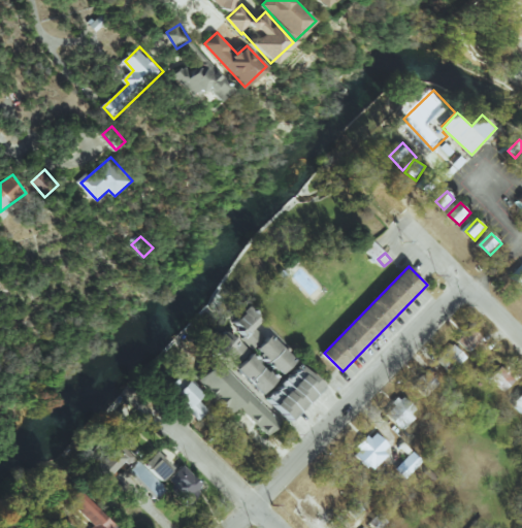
[(261,323),(249,306),(232,319),(245,335),(261,323)]
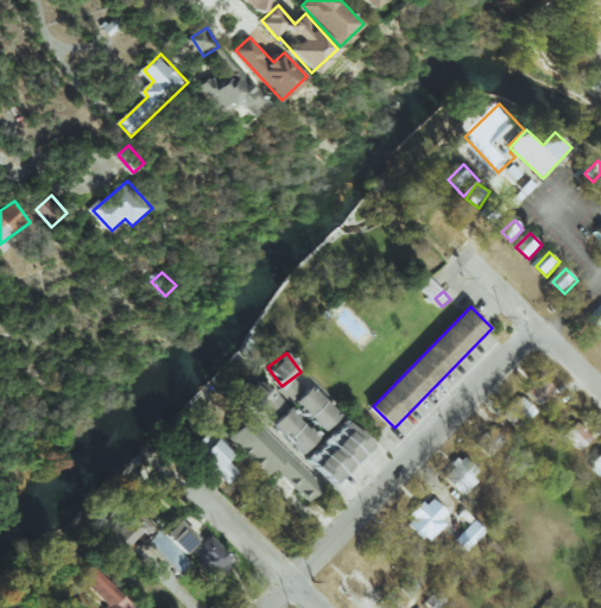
[(530,396),(548,404),(557,385),(539,375),(530,396)]
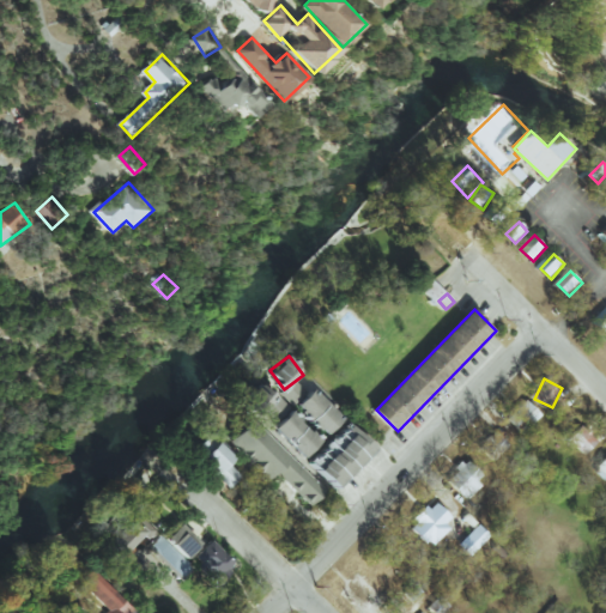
[(261,414),(267,410),(277,423),(291,412),(266,380),(246,395),(261,414)]
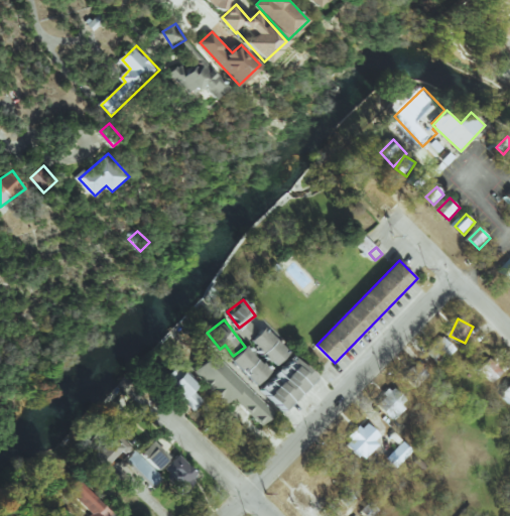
[(278,366),(291,351),(265,328),(252,342),(278,366)]
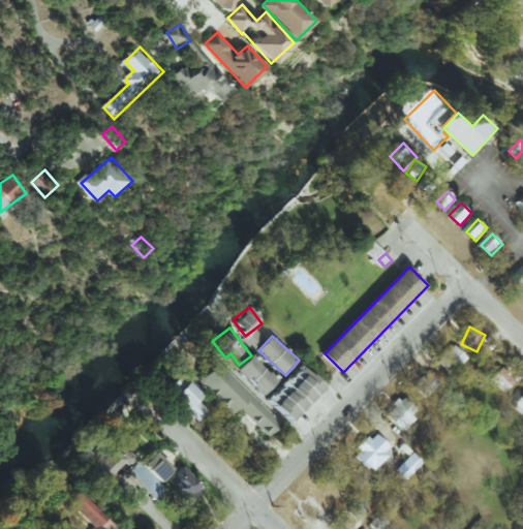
[(440,361),(448,369),(454,363),(460,368),(470,359),(457,344),(440,361)]
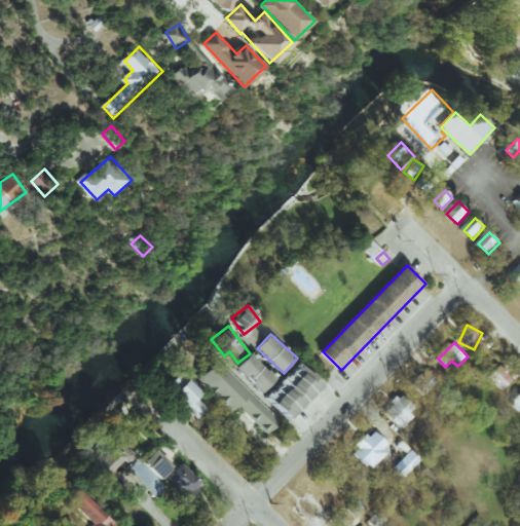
[(279,377),(252,352),(237,367),(264,391),(279,377)]
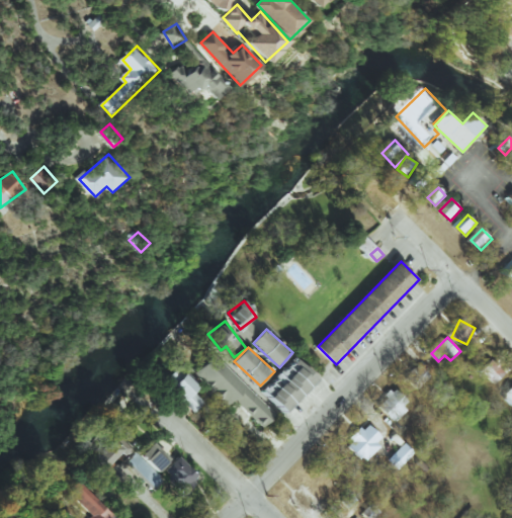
[(215,352),(196,372),(230,405),(236,399),(266,427),(278,414),(215,352)]
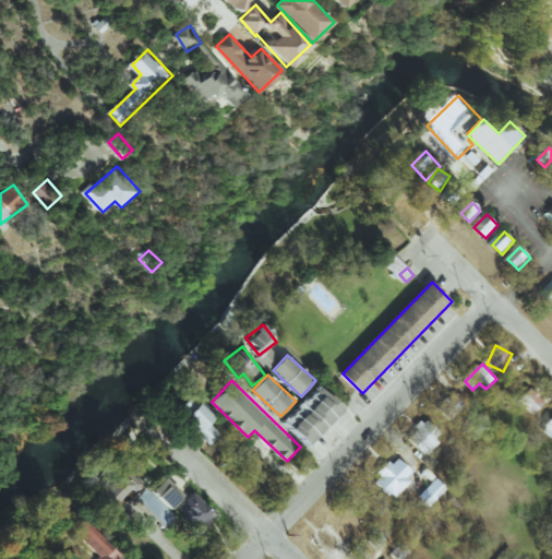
[(309,444),(344,408),(319,385),(298,408),(285,421),(309,444)]
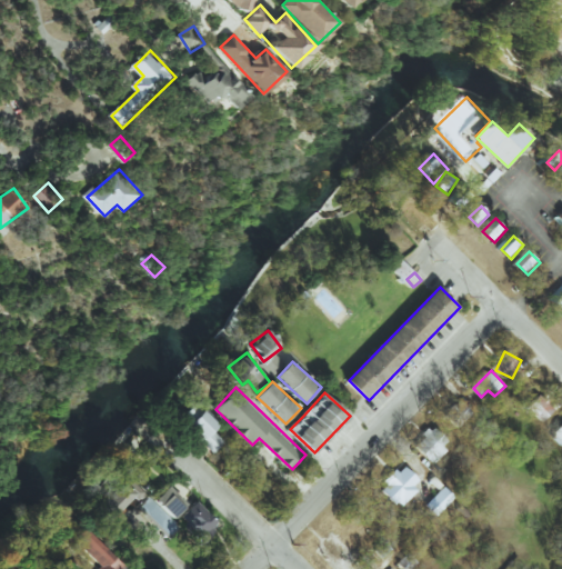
[(545,421),(557,408),(541,393),(529,407),(545,421)]
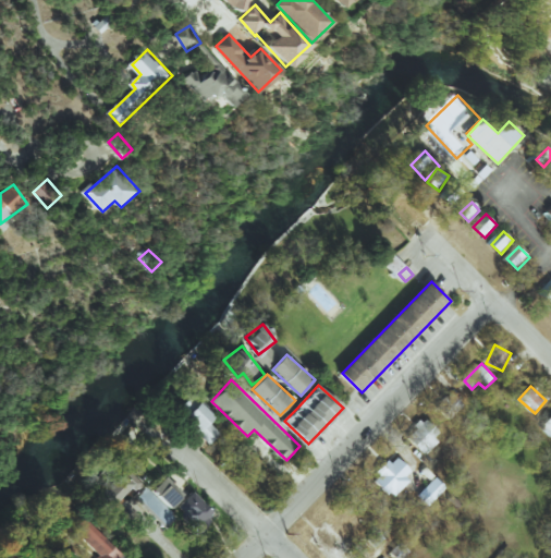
[(466,404),(453,392),(439,408),(452,420),(466,404)]
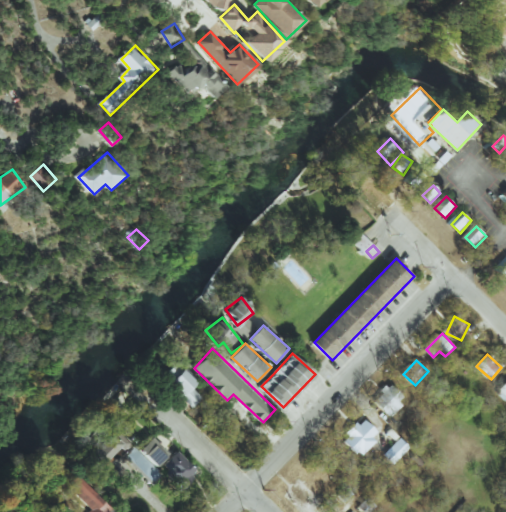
[(186,367),(180,361),(167,373),(172,379),(186,367)]
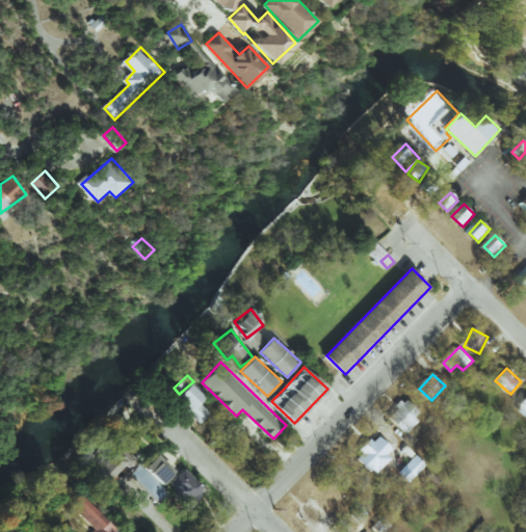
[(203,401),(207,397),(193,383),(178,398),(203,424),(213,413),(203,401)]
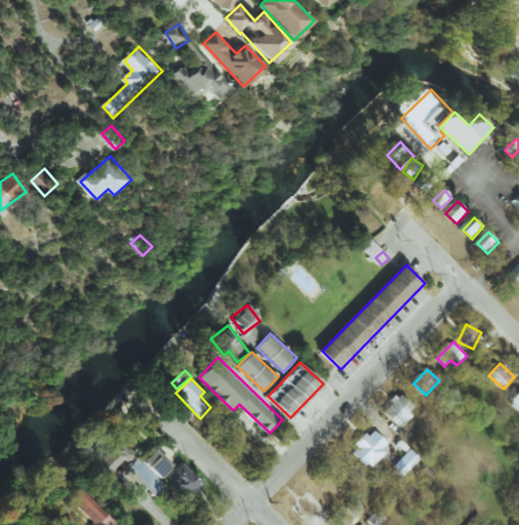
[(386,411),(402,427),(420,408),(403,393),(386,411)]
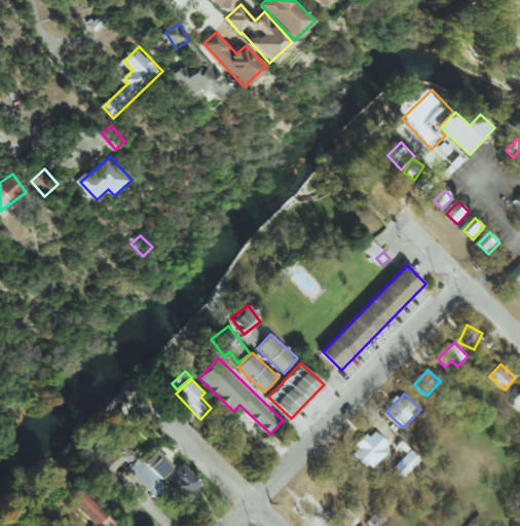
[(355,451),(373,467),(393,446),(375,429),(355,451)]
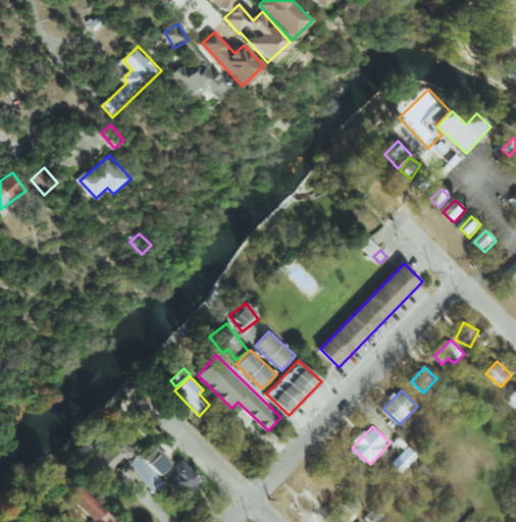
[(125,456),(130,460),(138,453),(123,435),(93,462),(104,475),(125,456)]
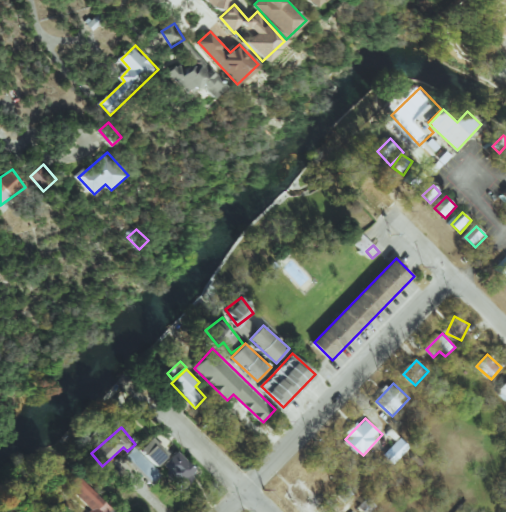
[(127,454),(151,477),(168,458),(145,436),(127,454)]
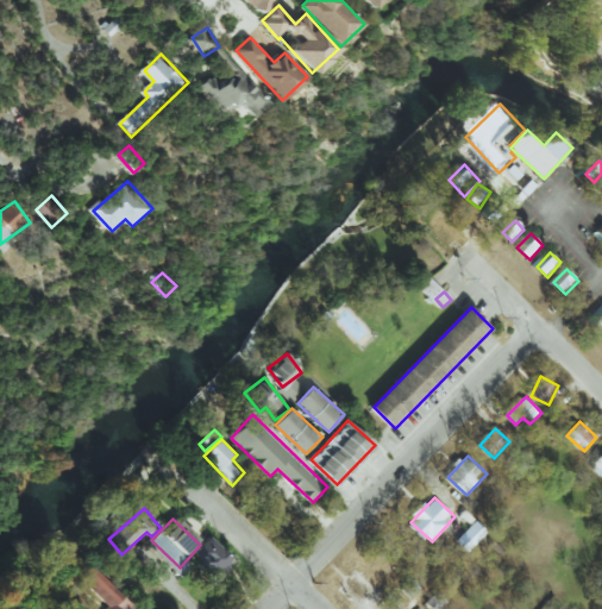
[(459,540),(471,552),(491,532),(481,520),(459,540)]
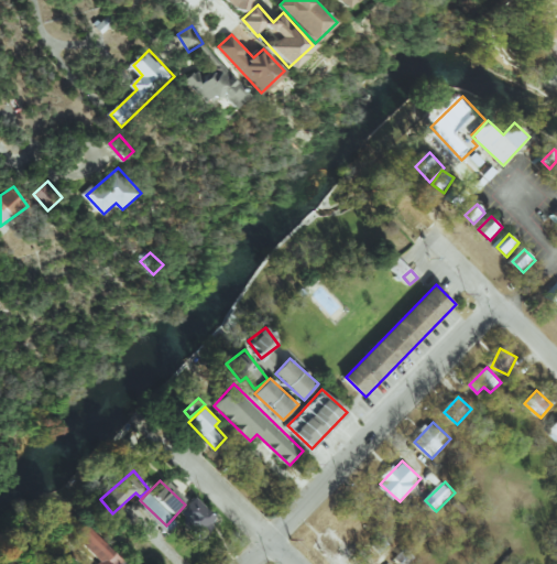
[(179,513),(204,540),(221,523),(197,497),(179,513)]
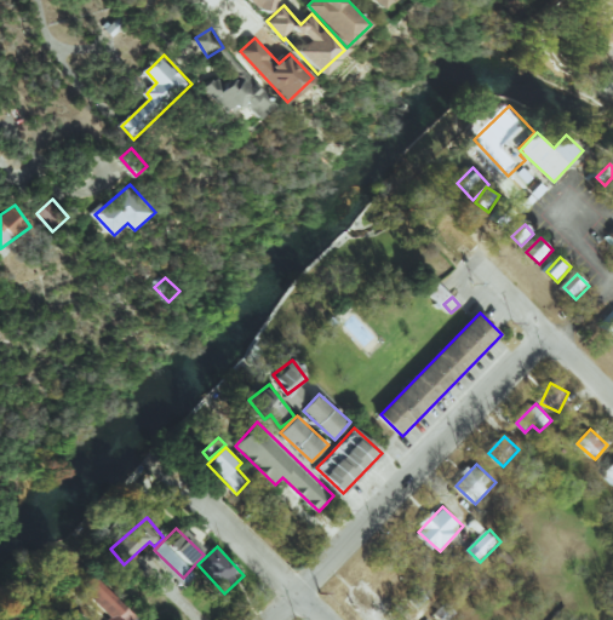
[(95,597),(115,618),(113,619),(141,619),(143,619),(90,567),(70,587),(87,604),(95,597)]
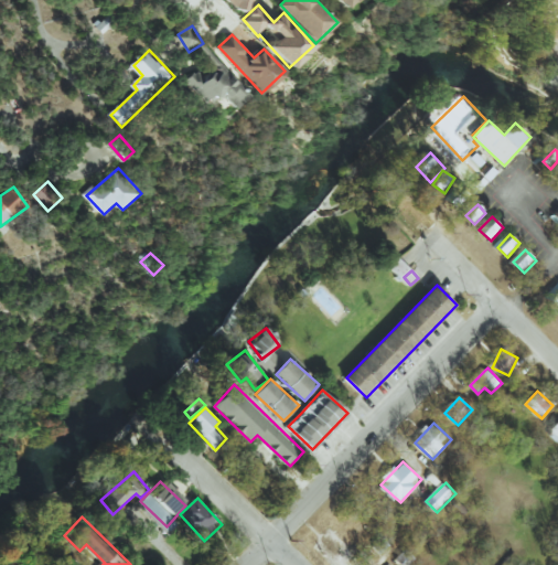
[(336,563),(351,546),(333,531),(319,547),(336,563)]
